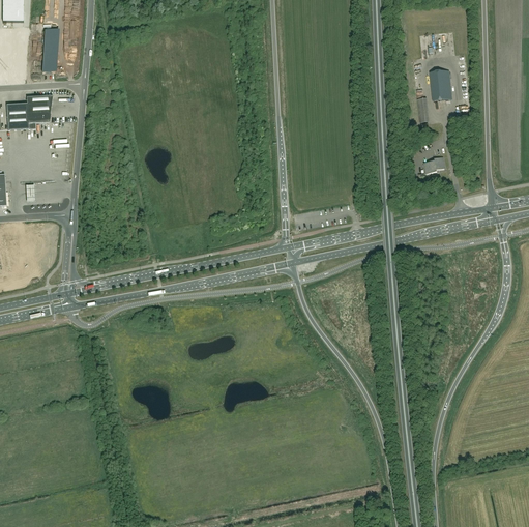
[(12,10),(2,10),(2,21),(12,21),(12,10)]
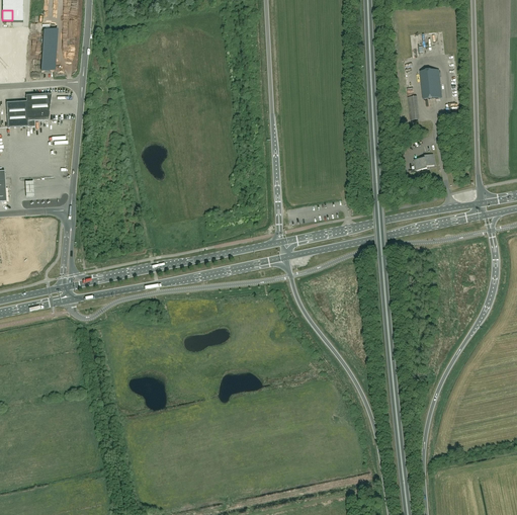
[(22,20),(22,10),(12,10),(12,20),(22,20)]
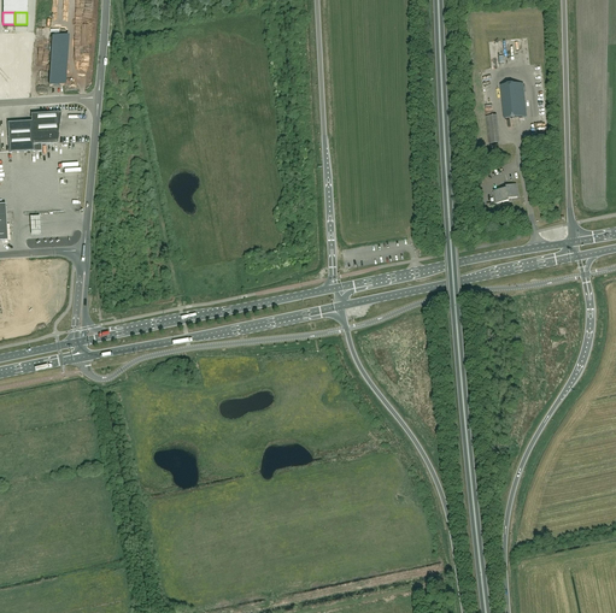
[(48,83),(63,83),(66,33),(52,34),(48,83)]
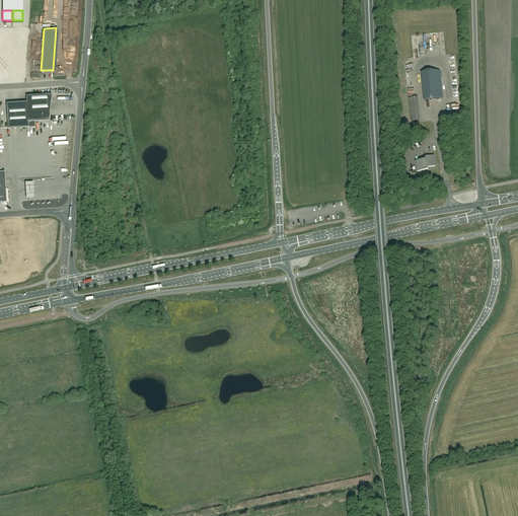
[(18,28),(0,28),(0,64),(20,63),(18,28)]
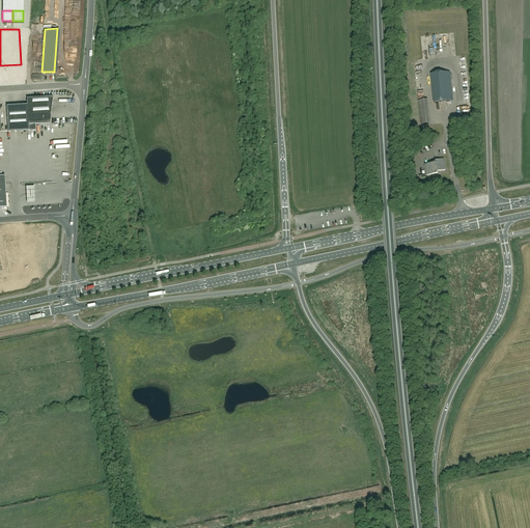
[(418,78),(422,75),(416,65),(411,70),(418,78)]
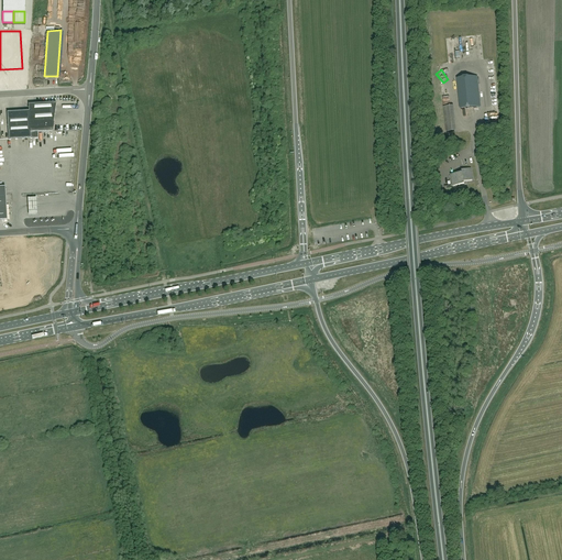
[(473,74),(456,76),(460,106),(476,103),(473,74)]
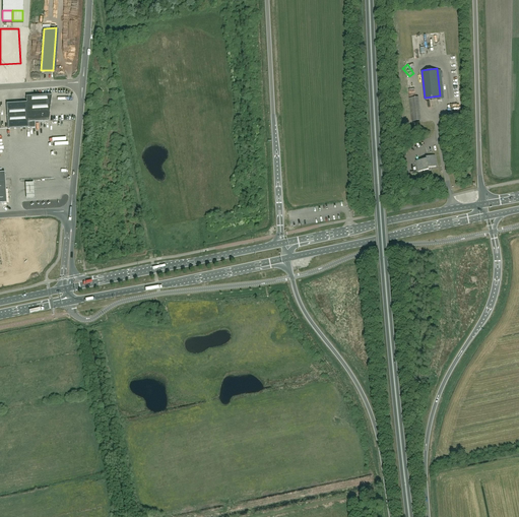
[(411,79),(406,80),(408,97),(411,95),(414,118),(422,117),(418,94),(414,94),(411,79)]
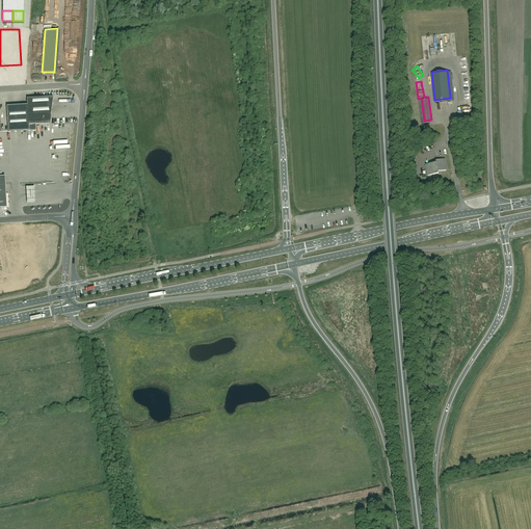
[(50,113),(52,95),(26,97),(26,103),(5,104),(7,130),(35,128),(34,123),(49,122),(50,113)]
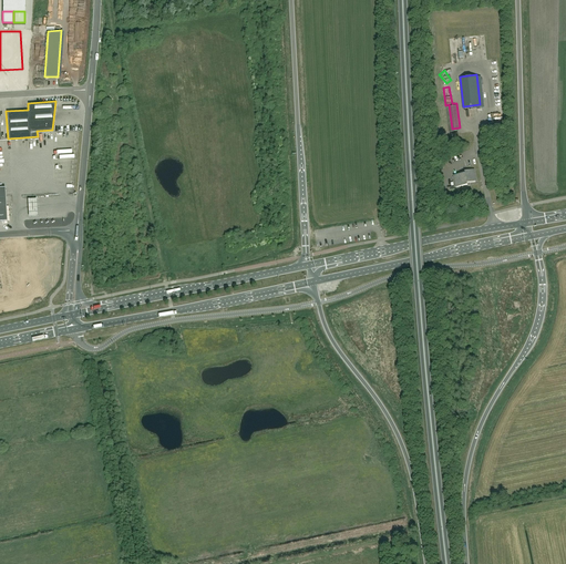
[(464,171),(459,172),(453,173),(455,185),(466,182),(466,180),(467,180),(474,178),(472,166),(465,168),(466,171),(464,171)]
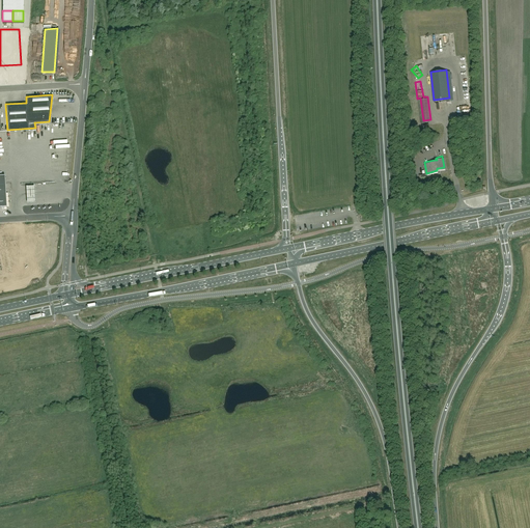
[(446,167),(441,176),(444,178),(449,169),(446,167)]
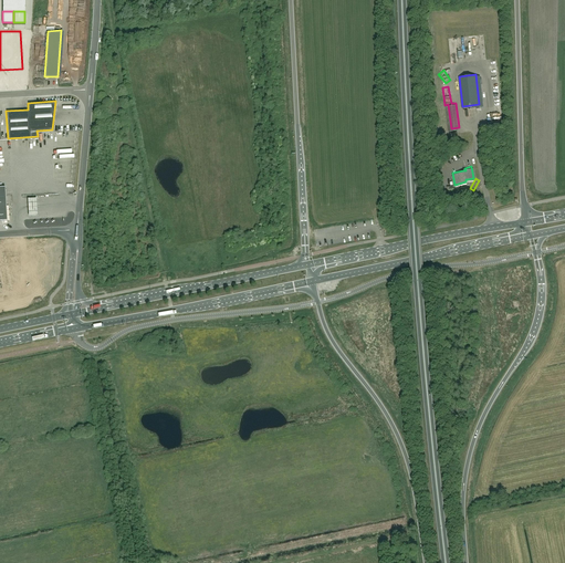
[(37,197),(28,197),(28,204),(29,214),(38,214),(37,202),(37,197)]
